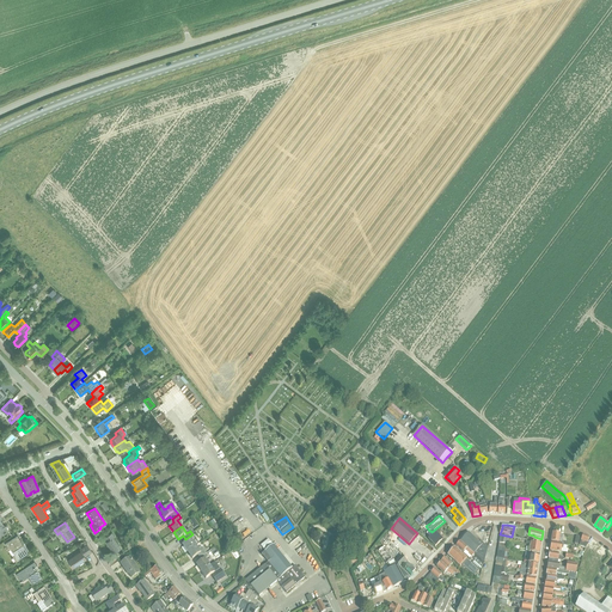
[(430,531),(429,531),(426,533),(429,538),(428,539),(435,546),(442,540),(435,533),(434,534),(432,532),(430,531)]
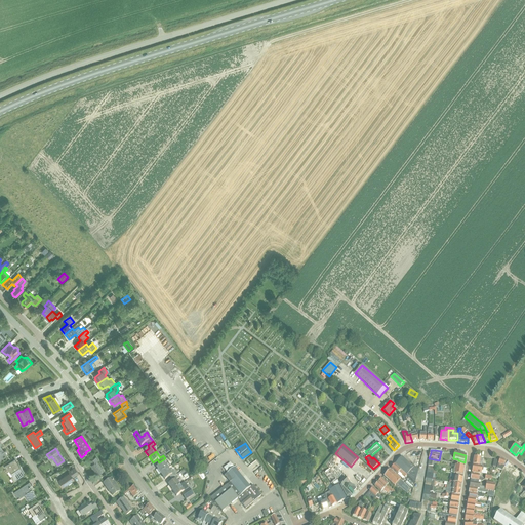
[(418,469),(413,468),(403,458),(401,456),(395,465),(404,474),(406,476),(414,483),(418,469)]
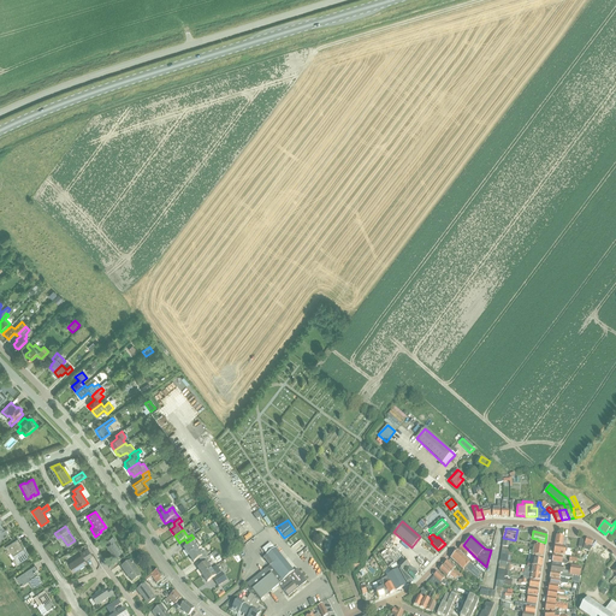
[(114,557),(122,552),(114,542),(116,540),(113,537),(106,540),(108,544),(107,545),(114,557)]
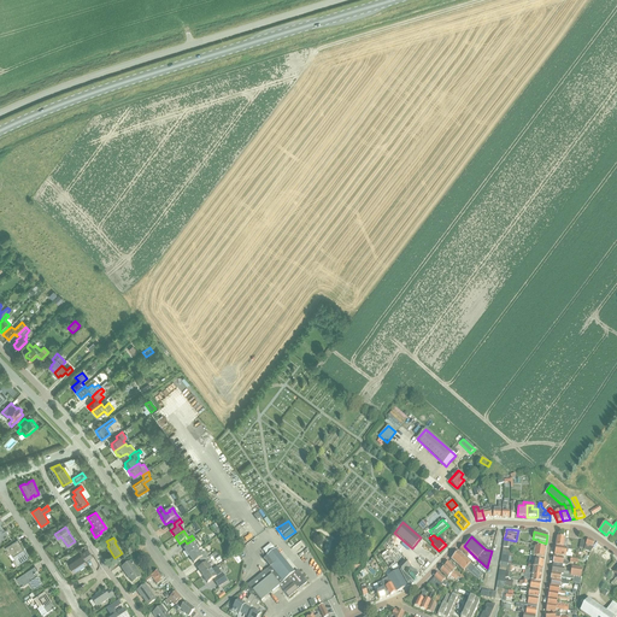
[(564,539),(557,538),(556,546),(566,548),(568,539),(564,539)]
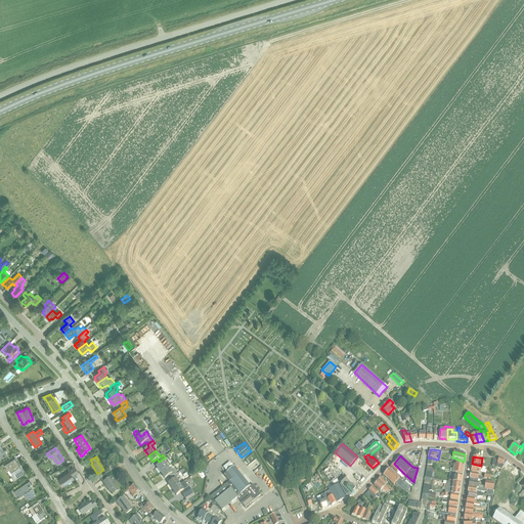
[(171,466),(168,462),(165,457),(159,462),(161,464),(157,467),(161,473),(168,468),(171,466)]
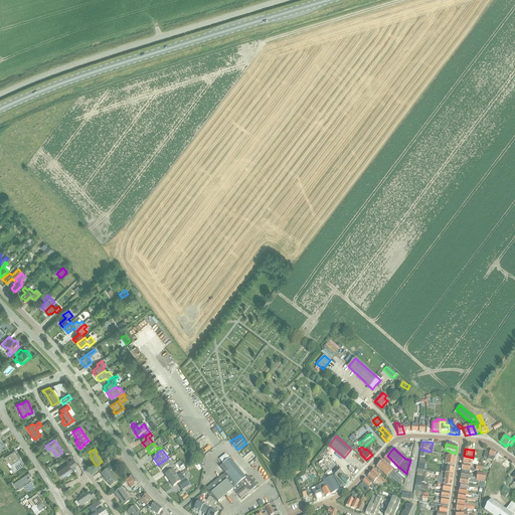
[(13,472),(23,465),(19,459),(14,451),(4,458),(7,463),(9,461),(13,468),(11,469),(13,472)]
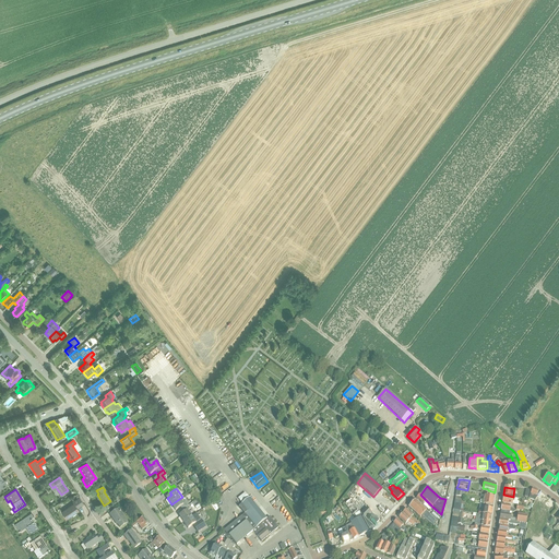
[(528,499),(534,501),(535,500),(537,497),(540,492),(538,491),(532,489),(530,494),(528,499)]
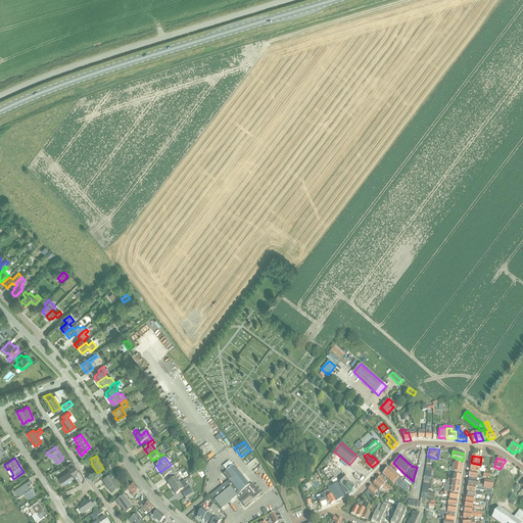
[(229,462),(223,467),(227,471),(233,466),(231,464),(229,462)]
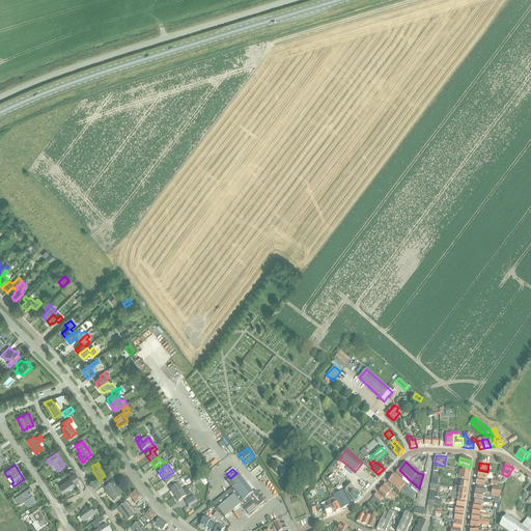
[(460,469),(458,479),(468,480),(470,472),(464,471),(464,469),(460,469)]
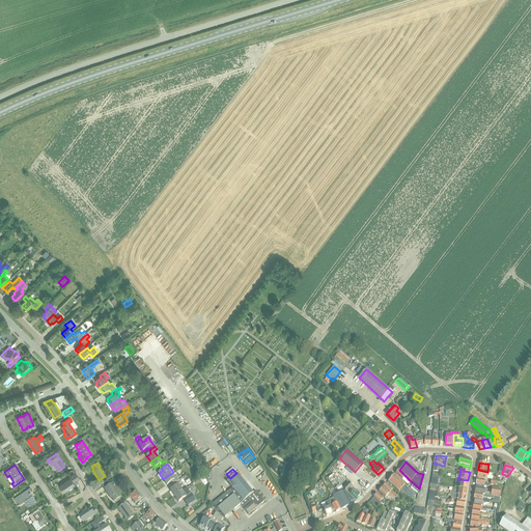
[(409,479),(399,470),(395,474),(401,479),(403,477),(409,482),(411,481),(409,479)]
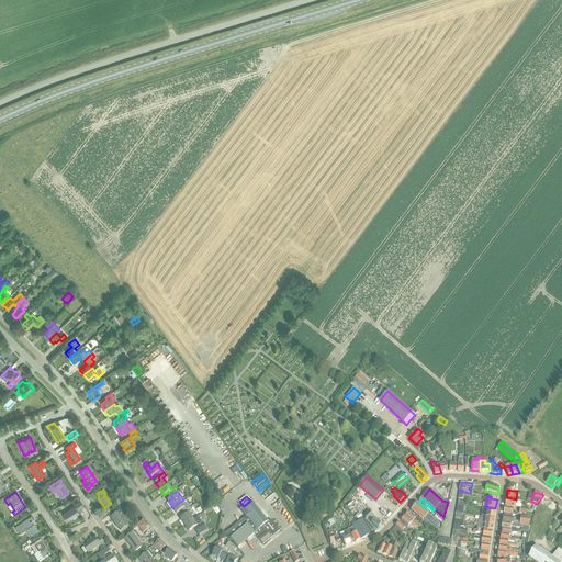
[(516,499),(506,497),(505,506),(515,507),(515,504),(520,505),(520,499),(516,499)]
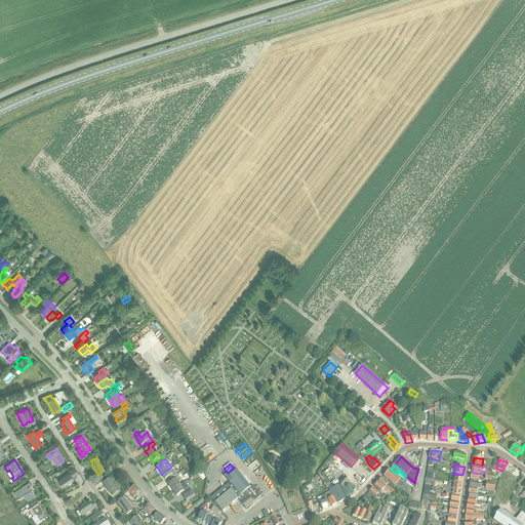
[(511,466),(507,470),(513,475),(516,471),(511,466)]
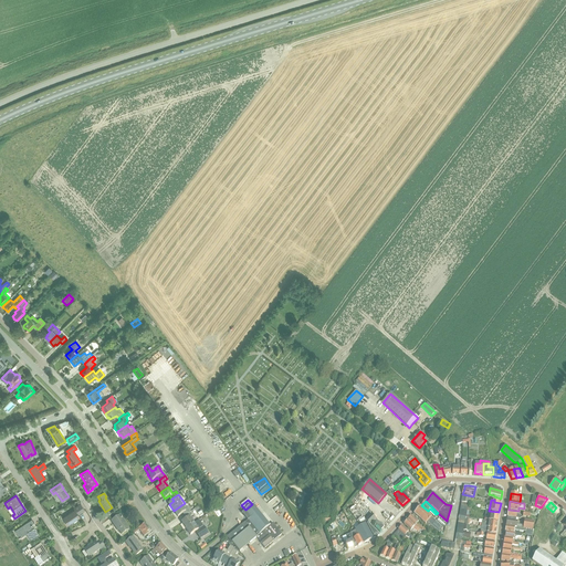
[(74,510),(63,517),(67,525),(80,516),(79,514),(84,510),(80,504),(73,509),(74,510)]
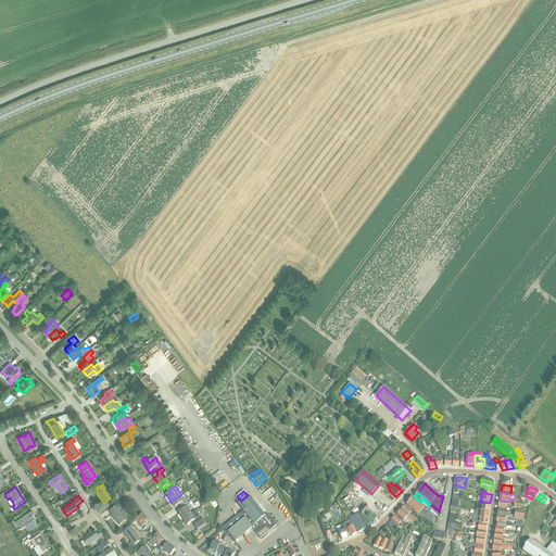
[(248,496),(238,504),(237,505),(243,512),(223,528),(224,529),(227,533),(235,542),(252,528),(255,533),(260,539),(277,525),(267,514),(265,516),(248,495),(248,496)]
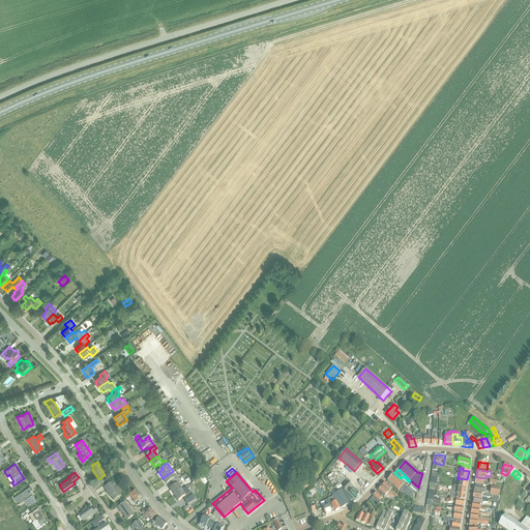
[(171,475),(170,473),(163,478),(167,484),(171,480),(173,483),(178,479),(175,474),(171,475)]
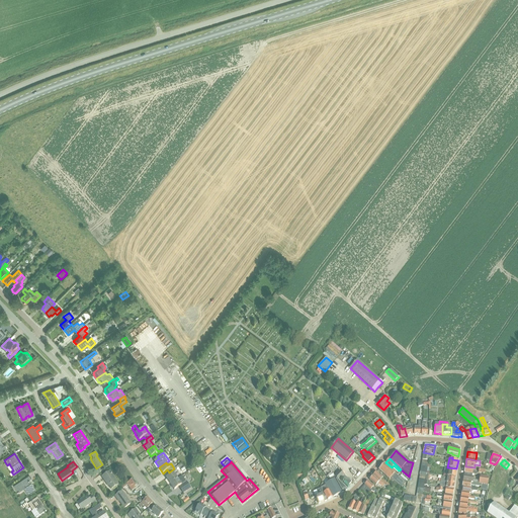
[(401,488),(405,483),(395,473),(384,463),(378,470),(389,480),(391,479),(401,488)]
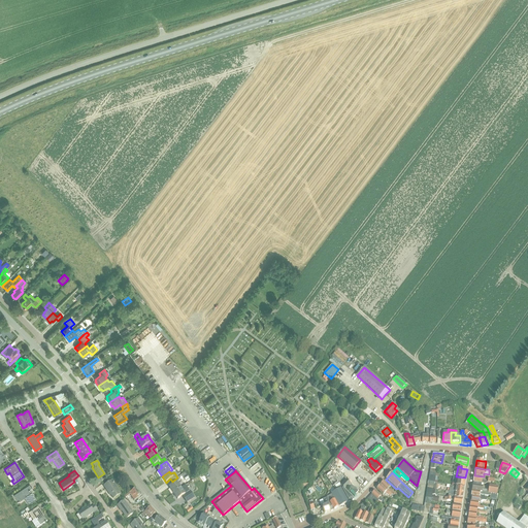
[(453,475),(453,479),(457,480),(456,486),(464,488),(465,477),(456,476),(453,475)]
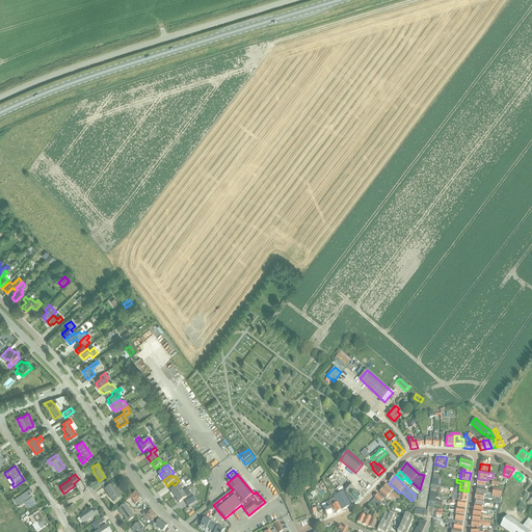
[(522,493),(529,483),(525,480),(517,489),(522,493)]
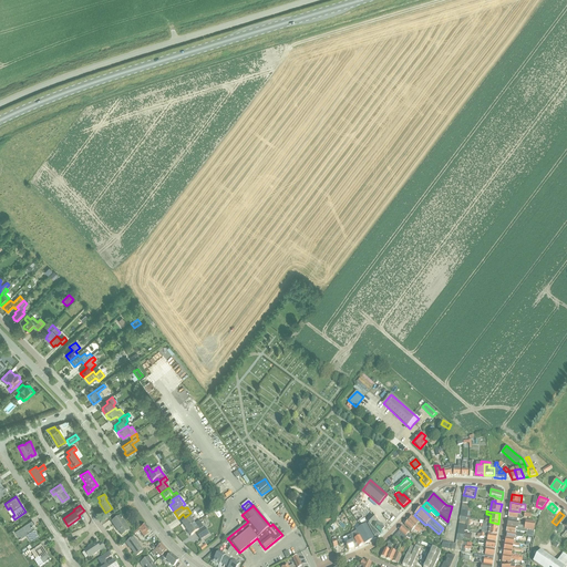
[(191,513),(185,517),(186,519),(182,523),(186,529),(194,524),(191,518),(193,516),(191,513)]
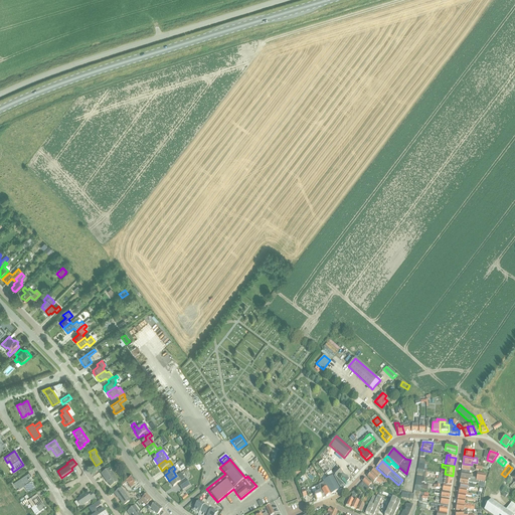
[(110,487),(118,482),(110,469),(102,474),(110,487)]
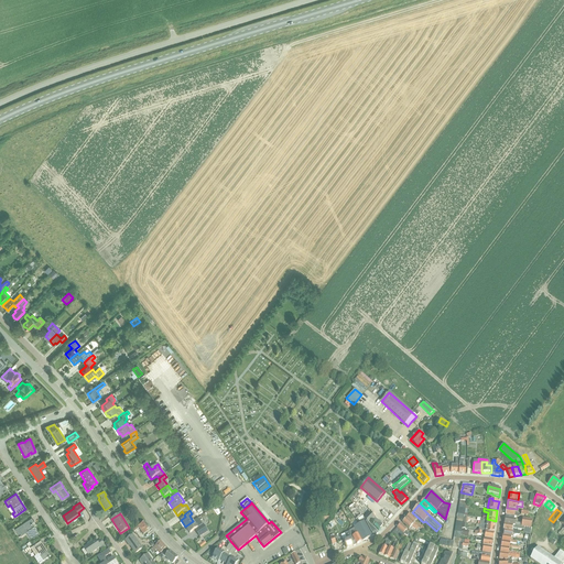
[(322,522),(329,517),(327,513),(320,519),(322,522)]
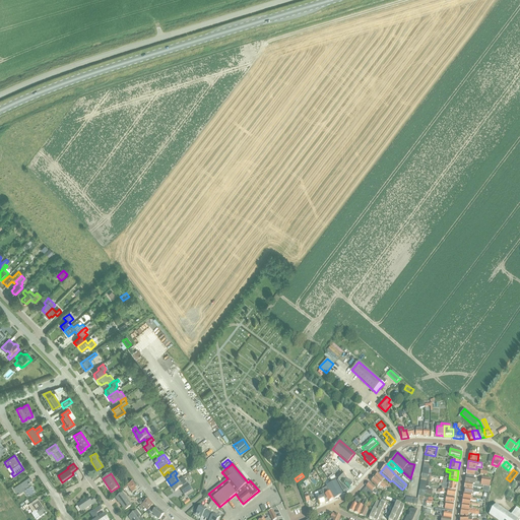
[(352,484),(349,480),(341,473),(335,478),(336,478),(339,483),(343,479),(350,486),(352,484)]
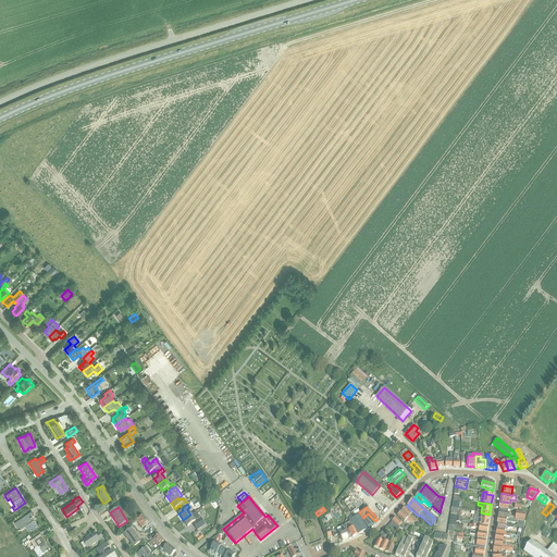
[(440,514),(433,507),(431,510),(438,517),(440,514)]
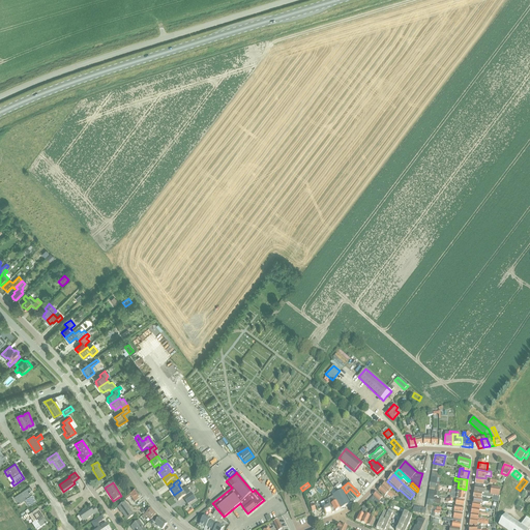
[(385,483),(381,488),(388,494),(396,499),(398,499),(400,497),(392,493),(389,492),(391,490),(385,483)]
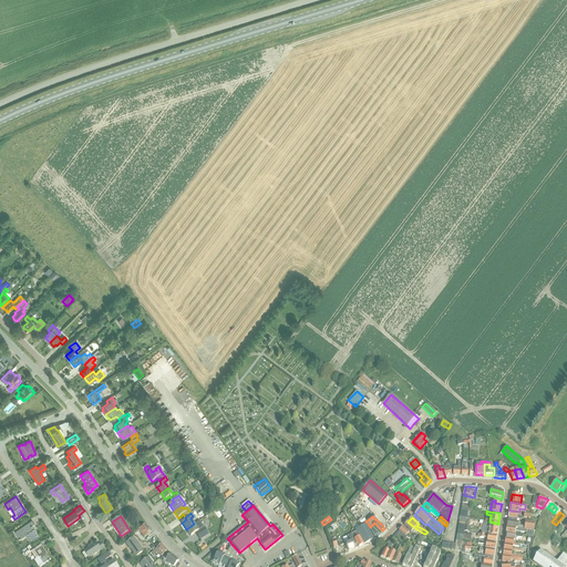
[(31,526),(32,525),(34,524),(32,521),(19,529),(14,532),(19,538),(23,536),(27,533),(32,540),(39,536),(34,528),(33,529),(31,526)]
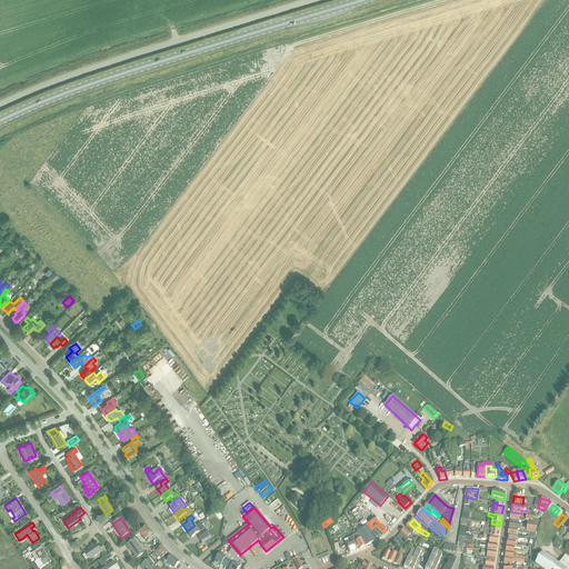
[(509,522),(508,529),(535,533),(537,525),(527,523),(526,529),(519,528),(520,525),(518,523),(509,522)]
